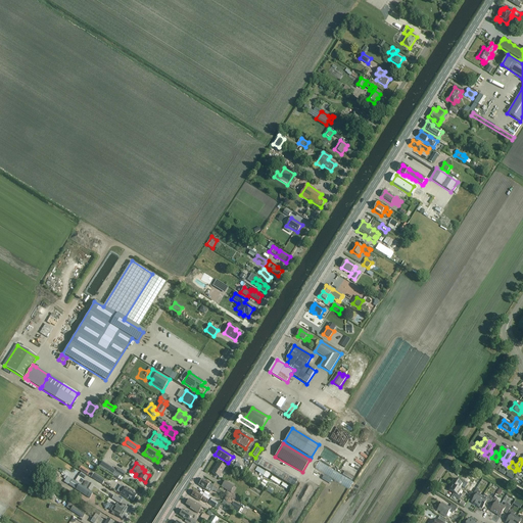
[(219,478),(226,468),(218,463),(211,473),(219,478)]
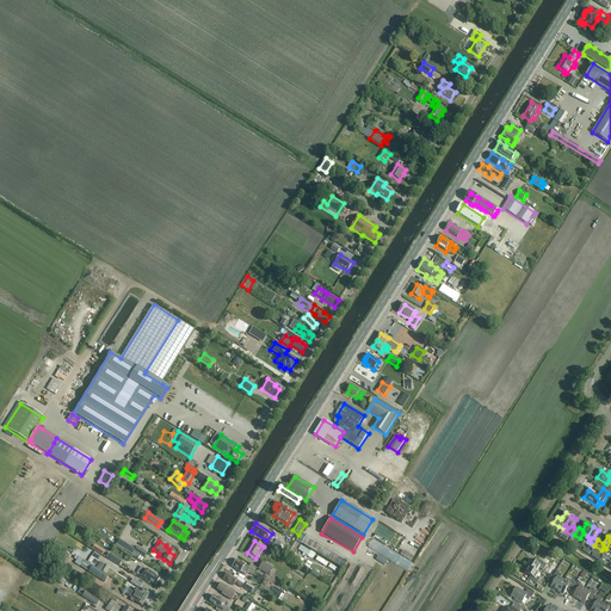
[(109,542),(105,547),(129,562),(131,557),(109,542)]
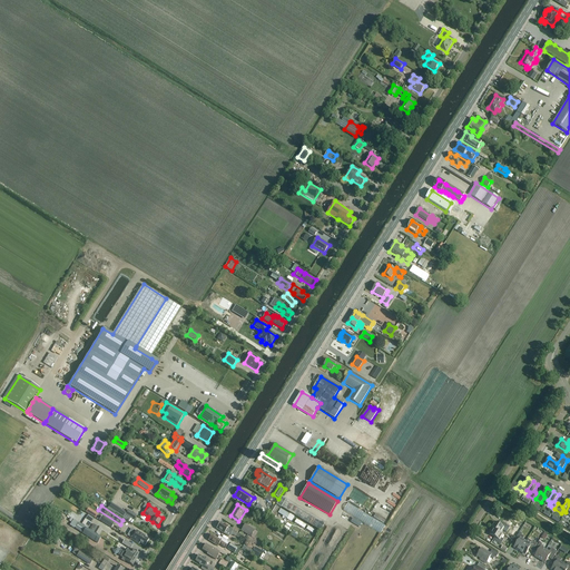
[(268,513),(274,517),(275,518),(275,517),(276,516),(275,514),(278,508),(273,505),(268,513)]
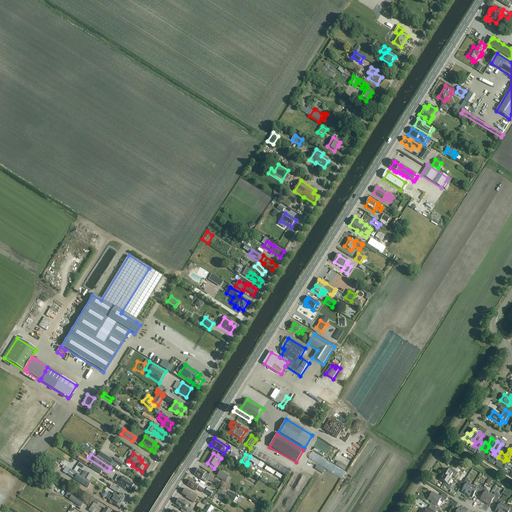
[(80,457),(77,461),(86,466),(88,462),(80,457)]
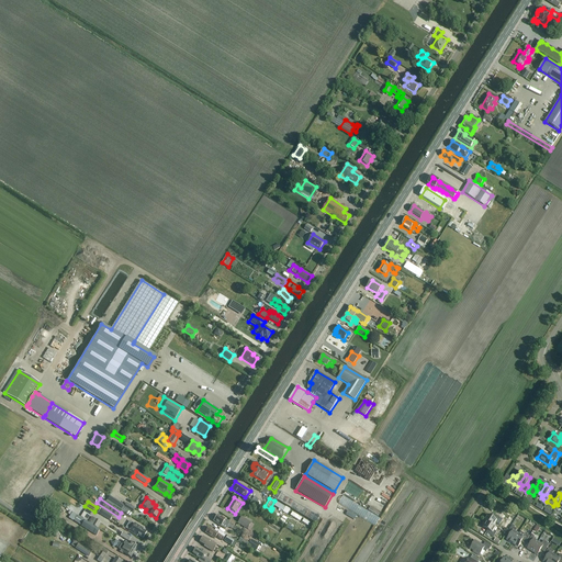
[(124,508),(132,514),(135,508),(127,503),(125,506),(124,508)]
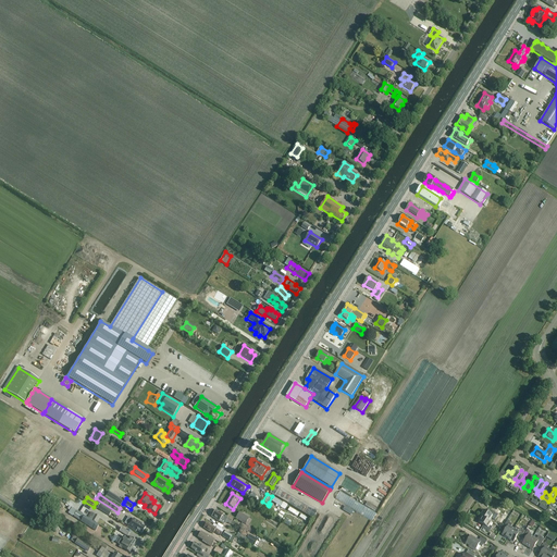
[(79,514),(86,517),(91,507),(86,504),(79,514)]
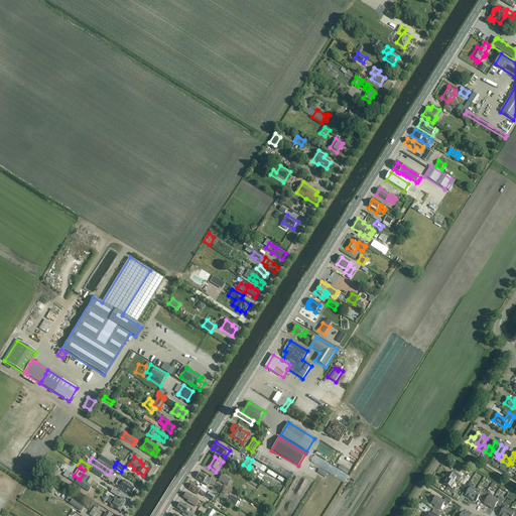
[(92,469),(90,472),(93,473),(101,478),(104,474),(95,469),(94,470),(92,469)]
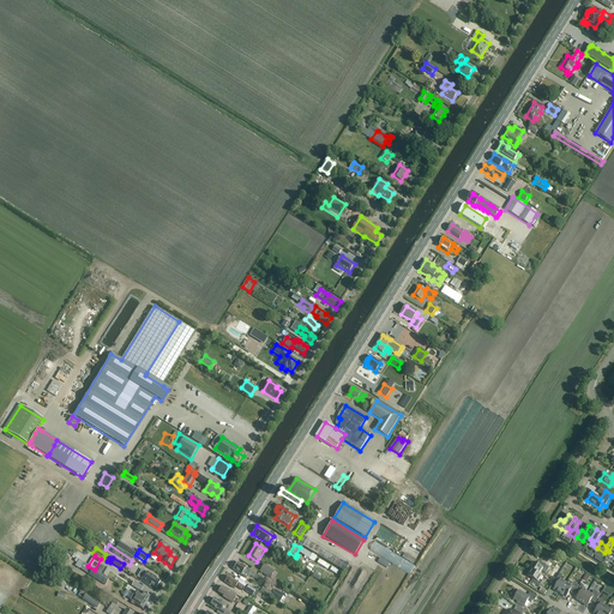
[(250,571),(242,566),(238,563),(235,567),(234,567),(234,569),(234,570),(233,570),(238,572),(238,573),(241,576),(246,578),(248,575),(253,578),(258,571),(252,567),(250,571)]
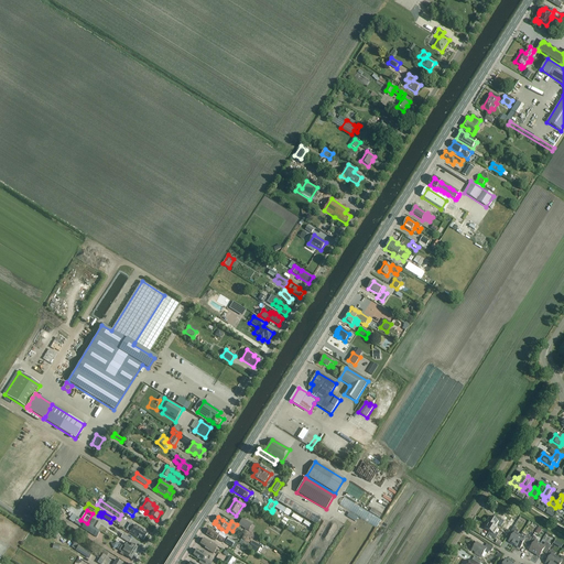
[(496,528),(498,524),(501,527),(505,522),(498,517),(496,520),(490,517),(486,522),(488,523),(489,523),(496,528)]
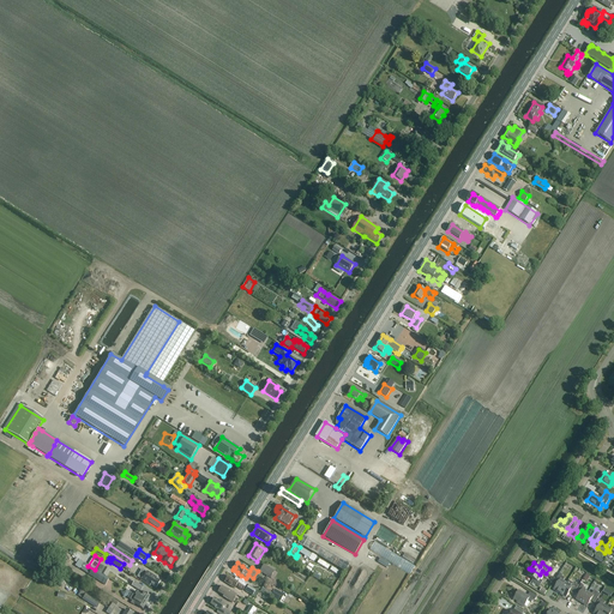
[(371,564),(369,566),(386,576),(387,573),(371,564)]
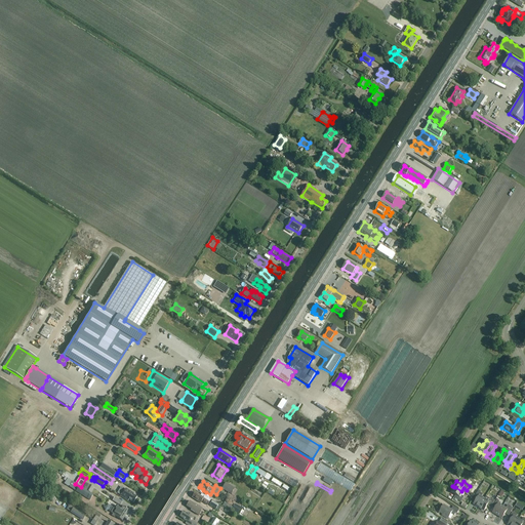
[(87,484),(83,489),(90,493),(93,488),(87,484)]
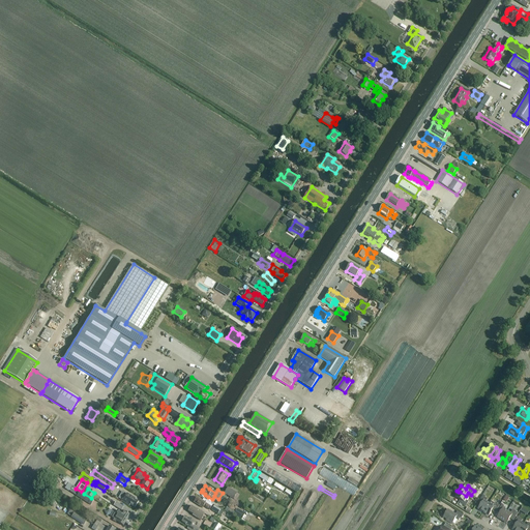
[(233,499),(236,501),(239,495),(228,489),(224,494),(233,499)]
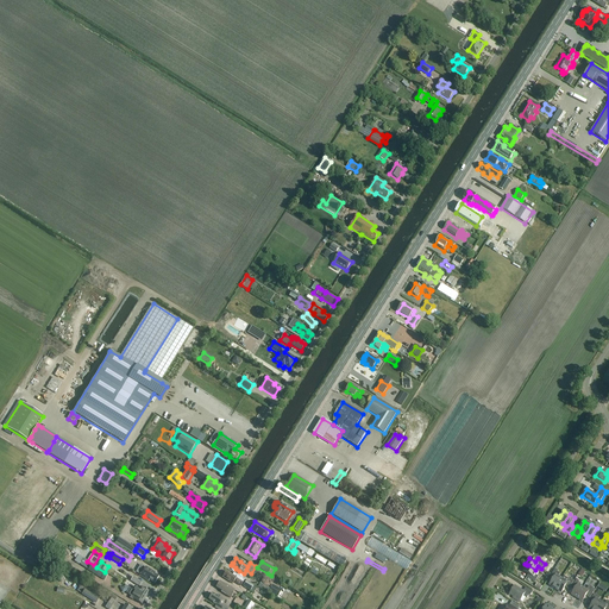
[(528,575),(527,577),(528,578),(535,583),(539,577),(535,575),(538,571),(535,570),(528,565),(527,565),(523,571),(528,575)]
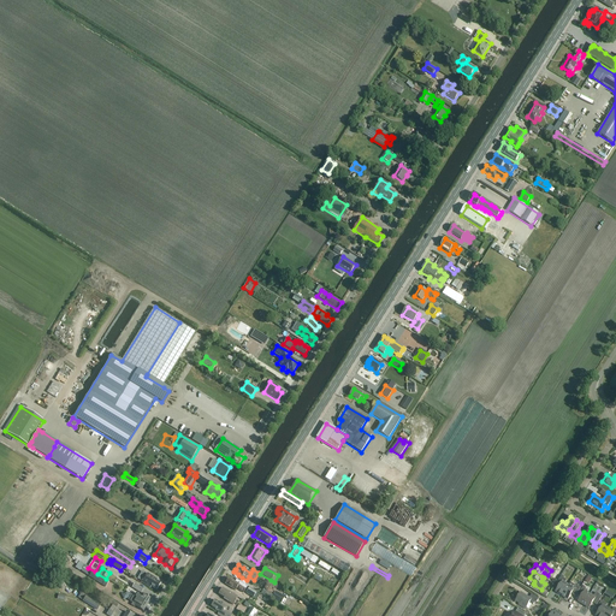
[(138,580),(142,582),(141,582),(150,588),(150,587),(157,591),(160,584),(157,581),(158,580),(147,574),(146,575),(142,573),(138,580)]
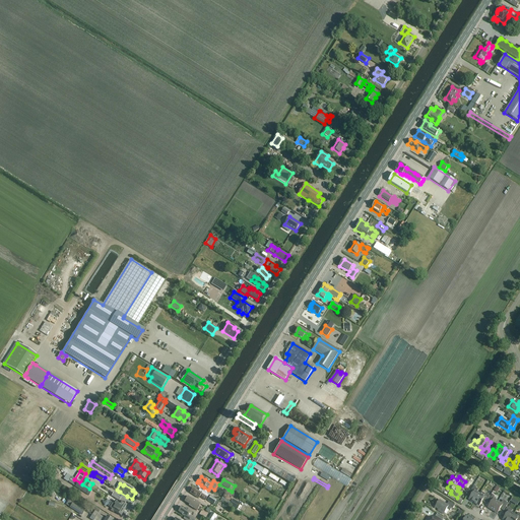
[(89,489),(82,484),(81,484),(78,490),(89,496),(92,491),(89,489)]
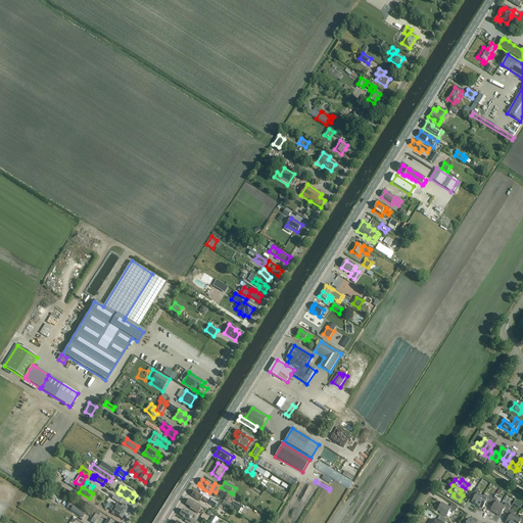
[(477,506),(482,496),(479,495),(481,492),(478,491),(479,490),(477,488),(472,496),(474,497),(472,503),(477,506)]
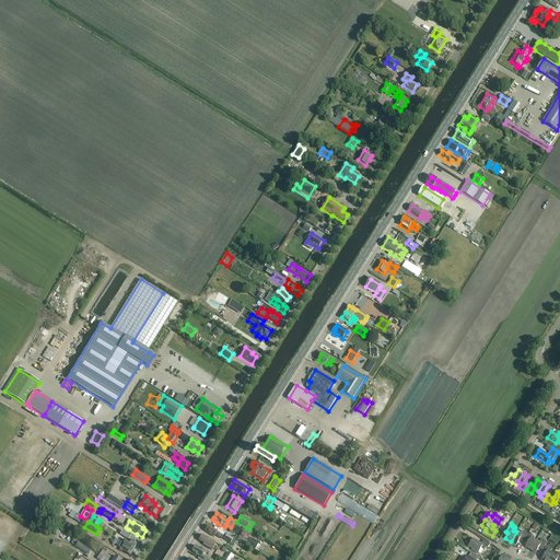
[(213,529),(208,526),(205,532),(214,537),(216,536),(221,539),(225,533),(216,527),(213,529)]
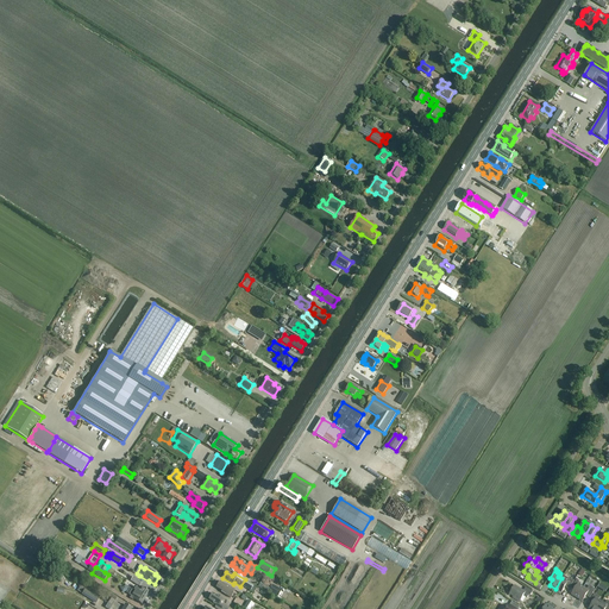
[(564,576),(562,578),(556,589),(562,592),(565,588),(569,590),(575,581),(570,578),(570,579),(564,576)]
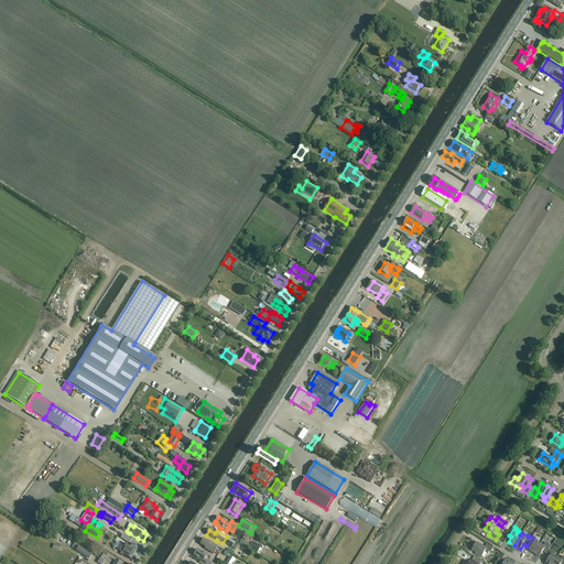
[(129,543),(131,540),(123,534),(121,539),(129,543)]
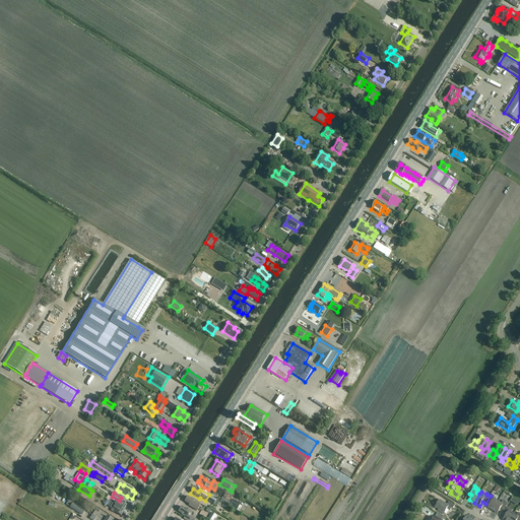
[(493,511),(498,502),(494,499),(495,497),(492,495),(488,502),(491,503),(488,508),(493,511)]
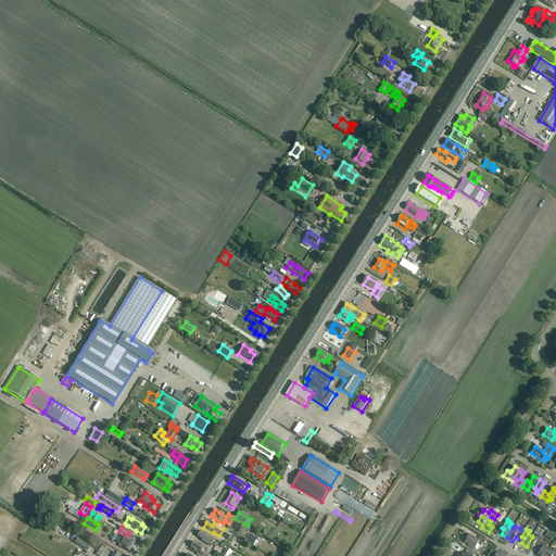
[(239,530),(236,535),(244,541),(245,540),(249,541),(252,536),(249,534),(248,535),(239,530)]
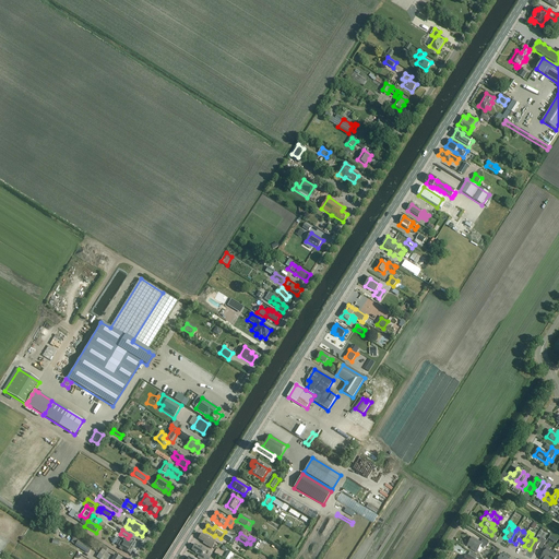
[(206,537),(201,534),(198,539),(203,543),(202,544),(212,549),(216,543),(207,537),(206,537)]
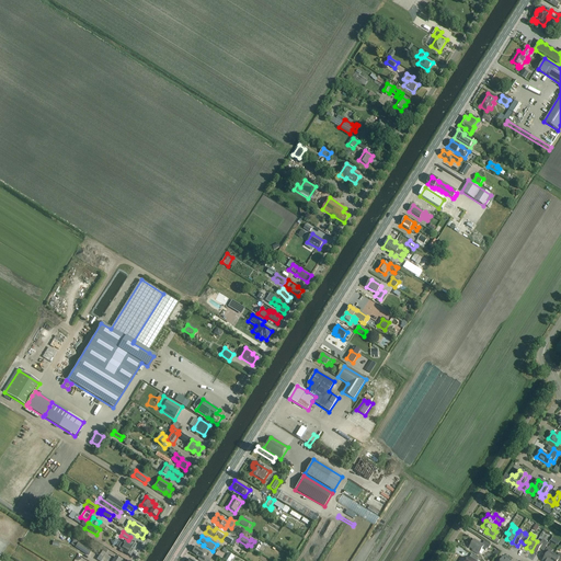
[(231,545),(235,540),(227,536),(224,541),(231,545)]
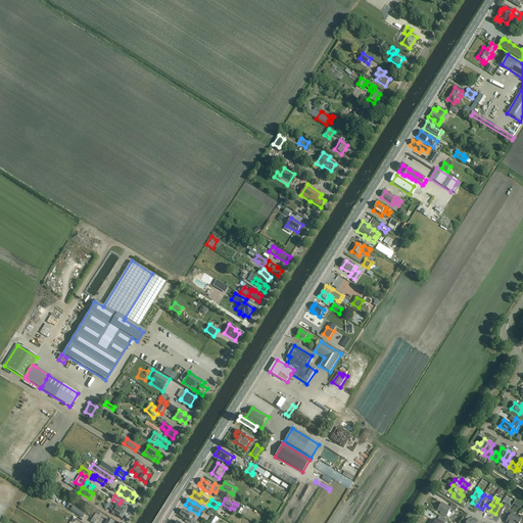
[(501,505),(495,514),(501,517),(503,512),(507,514),(511,507),(506,503),(504,507),(501,505)]
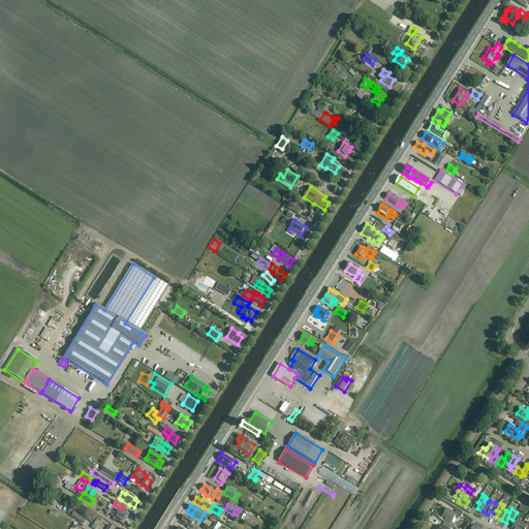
[(119,515),(126,520),(129,515),(122,509),(121,512),(117,509),(115,512),(116,514),(119,515)]
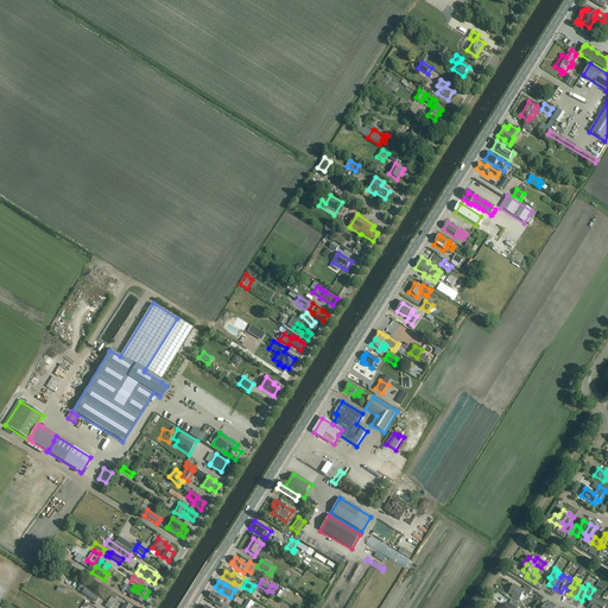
[(523,590),(514,586),(508,593),(513,595),(512,597),(519,601),(523,595),(526,597),(527,595),(529,595),(532,591),(525,587),(523,590)]
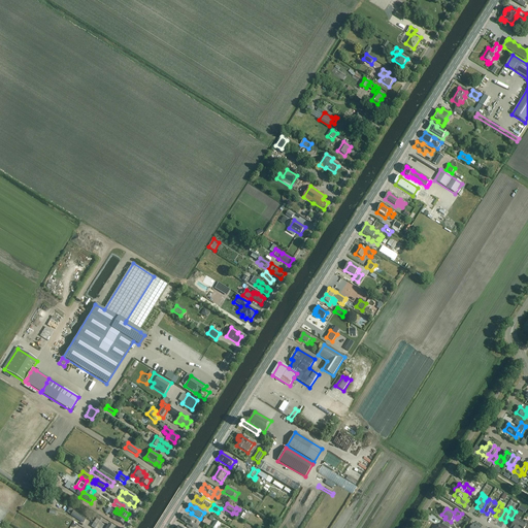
[(73,510),(71,515),(84,523),(87,519),(73,510)]
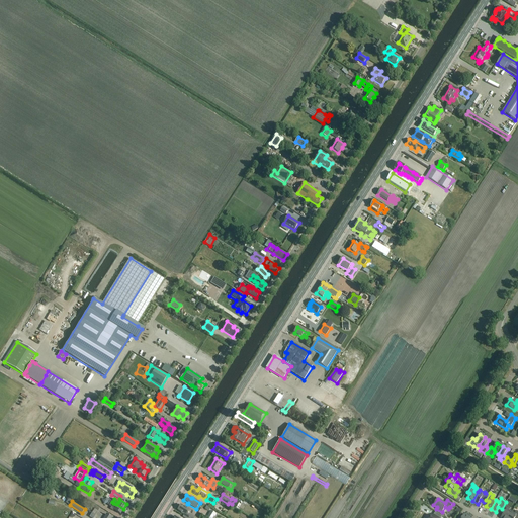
[(113,503),(112,502),(110,501),(107,505),(111,507),(110,509),(112,511),(113,509),(120,514),(123,509),(116,504),(113,503)]
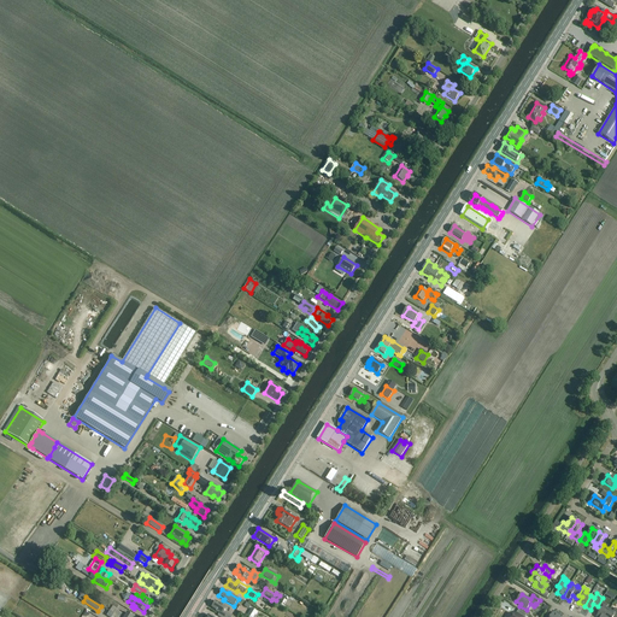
[(110,612),(117,616),(133,616),(127,613),(125,616),(121,613),(116,610),(117,609),(118,605),(112,601),(110,604),(113,606),(110,612)]
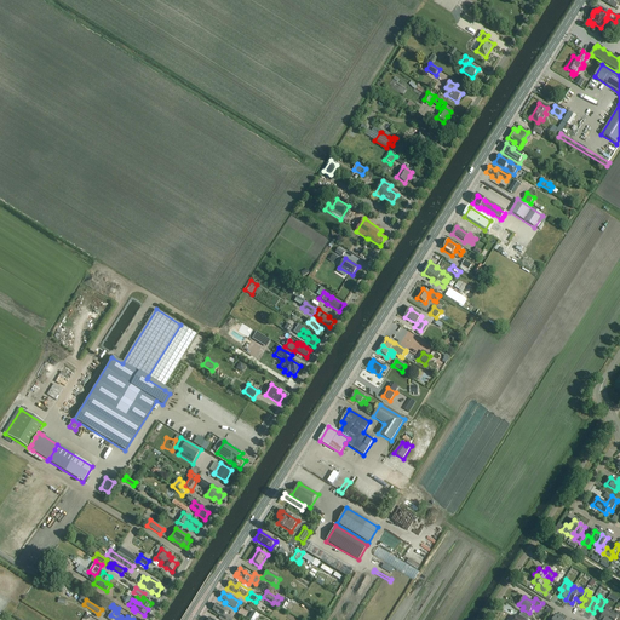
[(222,608),(216,604),(212,610),(217,614),(220,616),(219,619),(233,619),(234,619),(228,615),(230,612),(222,607),(222,608)]
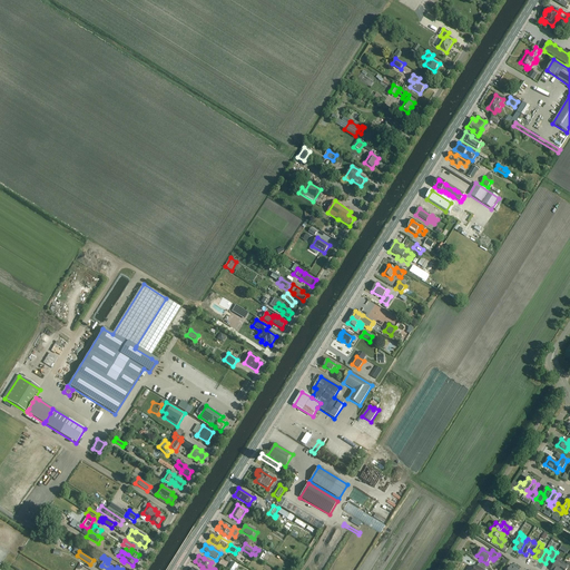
[(551,569),(559,569),(563,563),(560,562),(561,559),(556,556),(551,563),(554,564),(551,569)]
